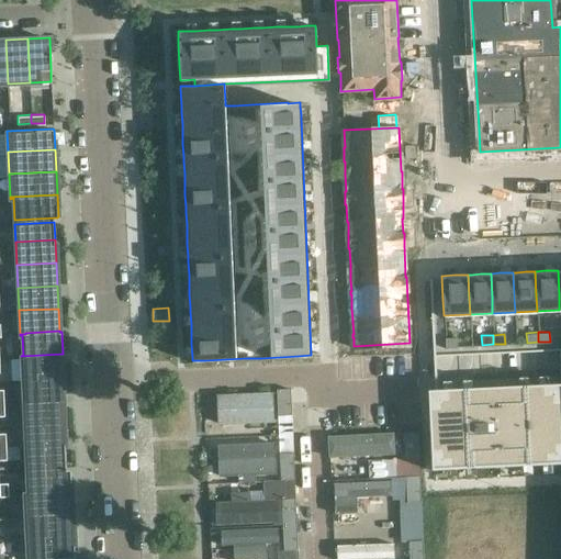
[(445,337),(445,346),(457,346),(457,336),(445,337)]
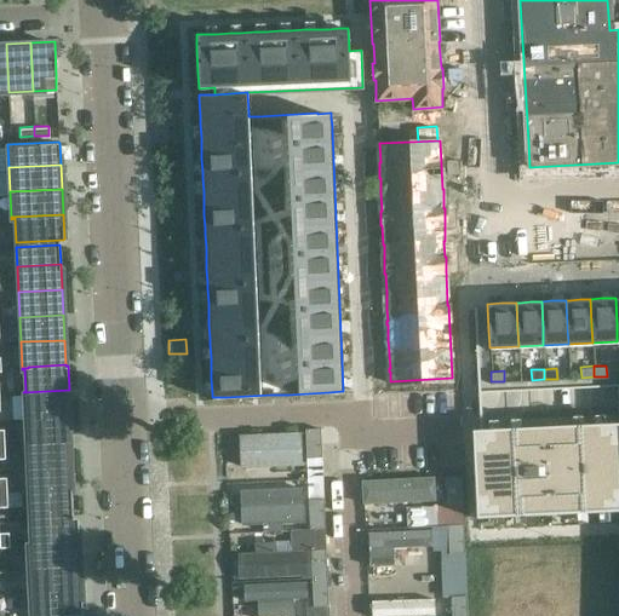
[(67,391),(69,391),(69,390),(23,392),(24,418),(68,416),(67,391)]
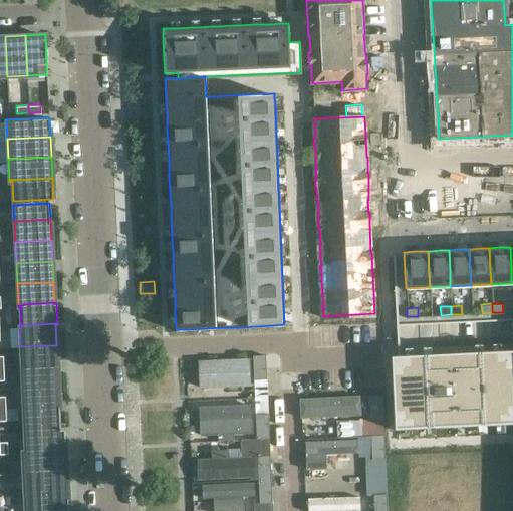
[(57,366),(56,345),(20,346),(21,368),(57,366)]
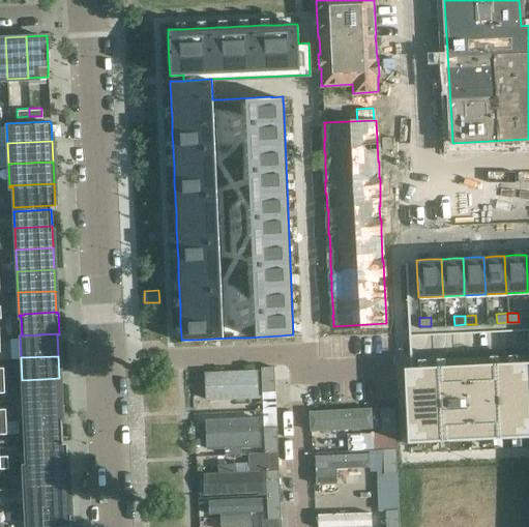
[(417,367),(410,367),(404,367),(407,442),(420,441),(430,441),(439,440),(448,440),(492,438),(501,437),(510,437),(520,437),(528,436),(528,360),(528,361),(517,361),(507,362),(498,362),(489,362),(445,366),(436,366),(425,366),(417,367)]
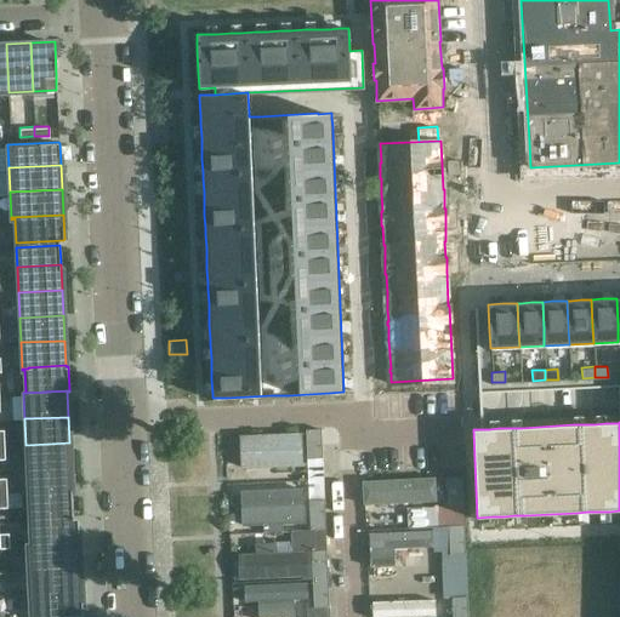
[(320,427),(305,428),(306,457),(322,456),(320,427)]
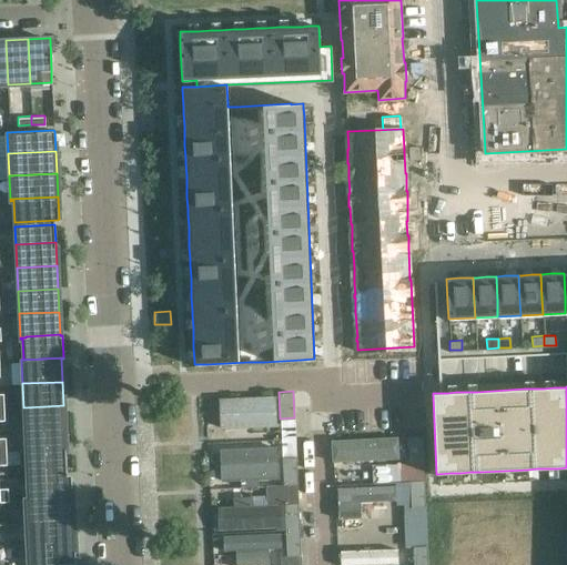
[(274,396),(220,399),(221,426),(275,423),(274,396)]
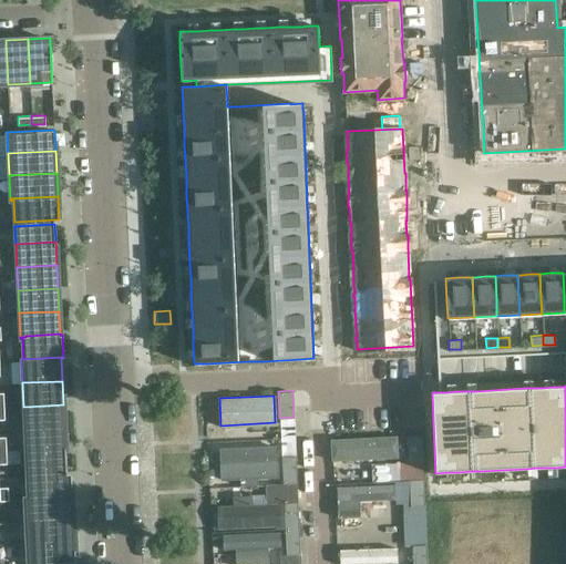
[(64,428),(63,404),(23,407),(24,430),(64,428)]
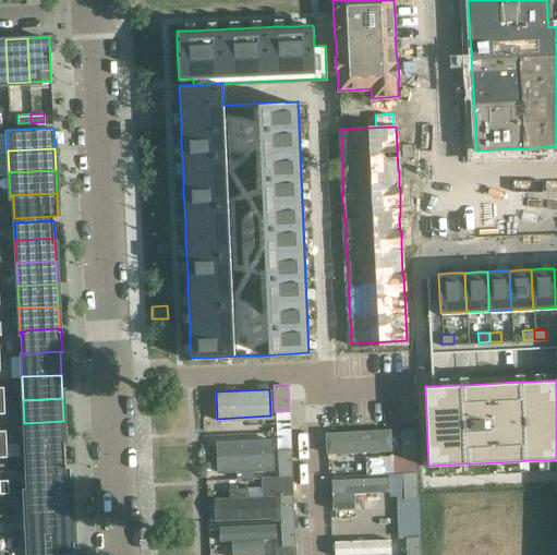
[(64,444),(63,421),(24,423),(25,446),(64,444)]
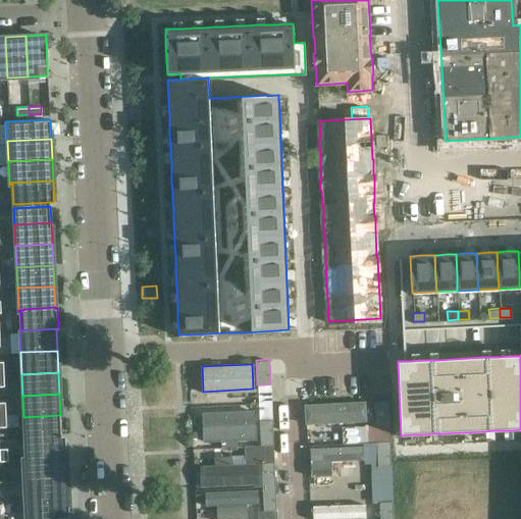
[(387,399),(374,400),(374,402),(374,410),(375,421),(375,424),(388,424),(387,399)]
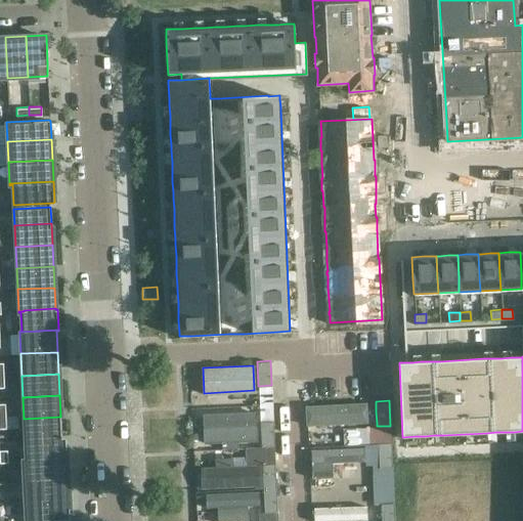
[(310,406),(311,426),(377,423),(376,403),(310,406)]
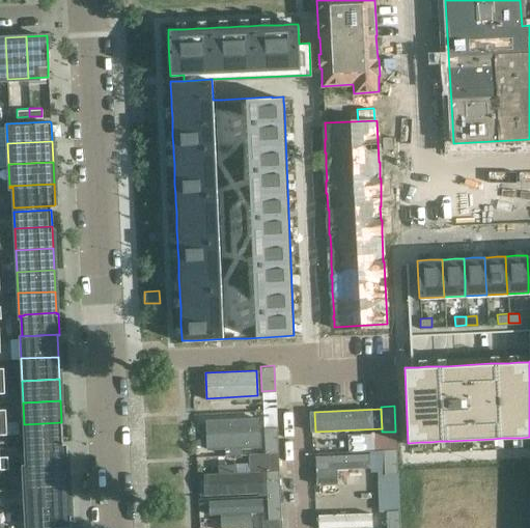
[(258,417),(206,419),(207,447),(259,445),(258,417)]
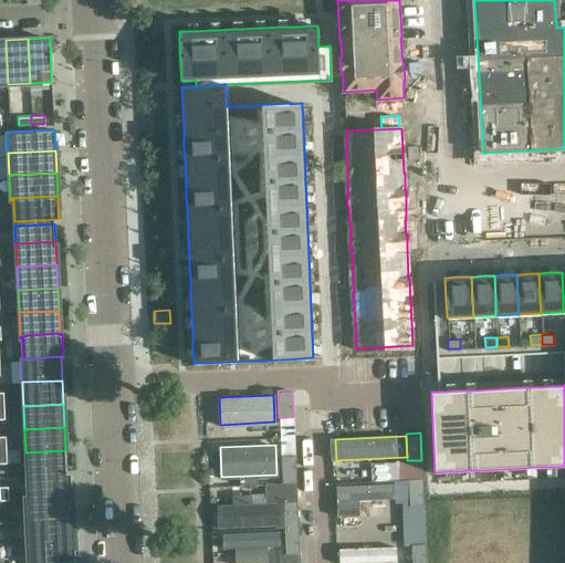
[(27,470),(65,468),(65,450),(25,452),(27,470)]
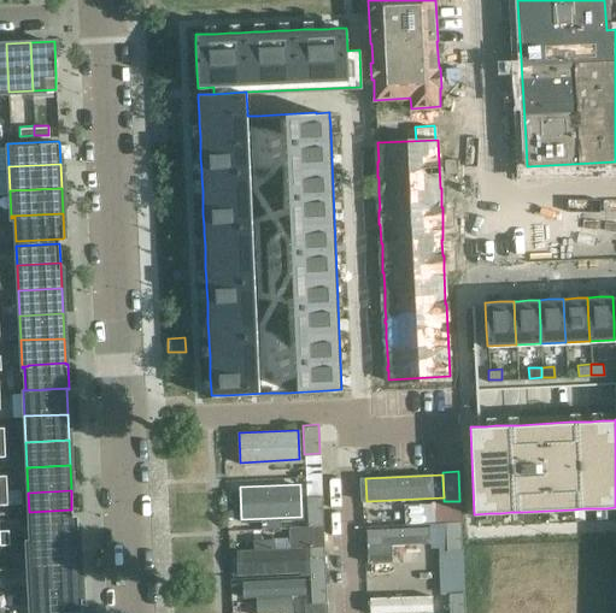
[(322,495),(306,495),(308,524),(323,524),(322,495)]
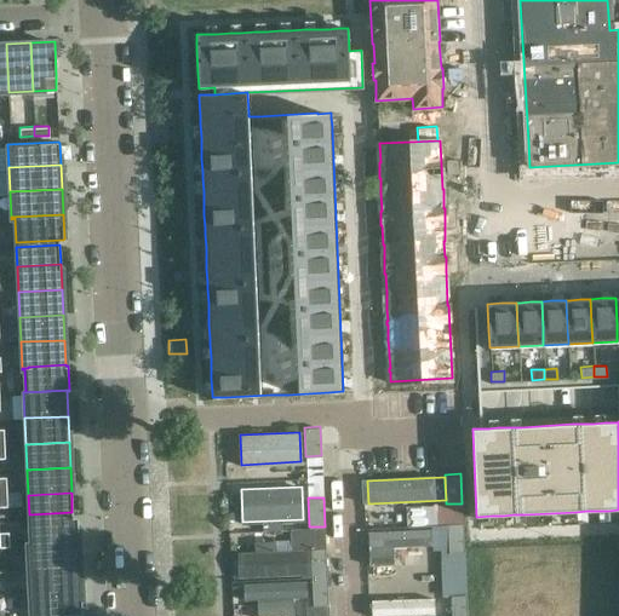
[(78,518),(76,517),(29,519),(30,542),(27,542),(27,543),(79,541),(78,518)]
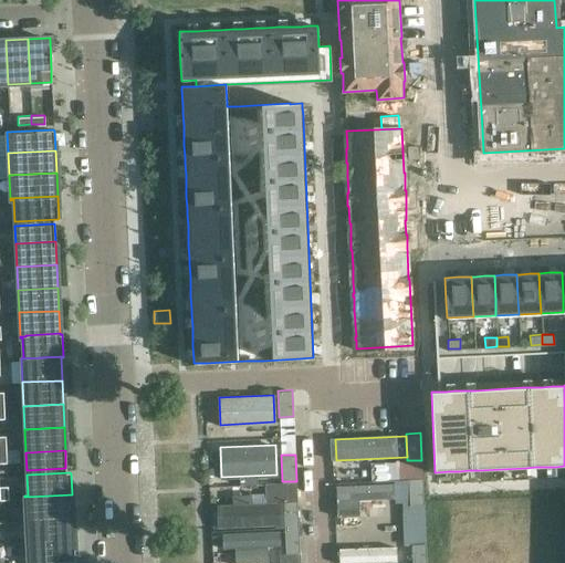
[(424,477),(408,477),(408,501),(425,501),(424,477)]
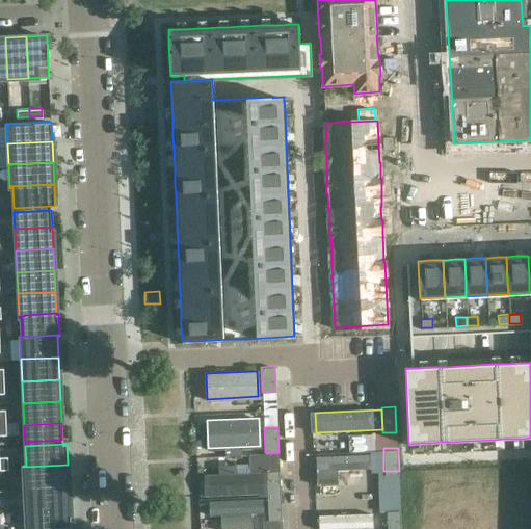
[(253,453),(254,469),(277,468),(277,453),(253,453)]
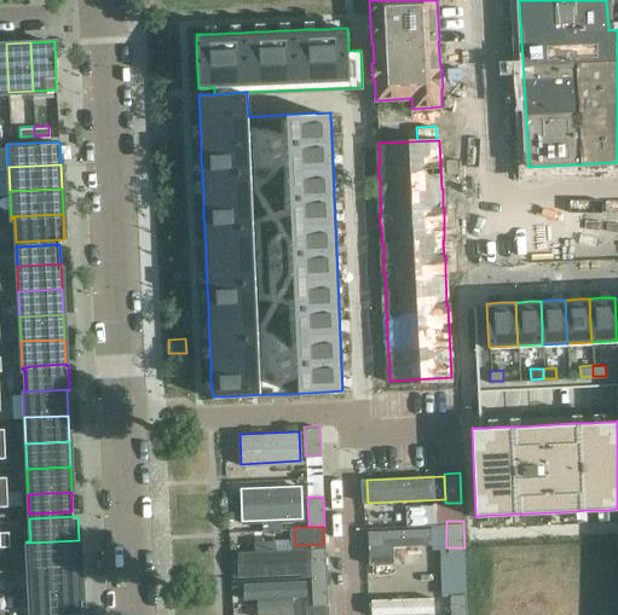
[(394,545),(394,562),(416,561),(416,544),(431,544),(429,527),(369,529),(370,546),(394,545)]
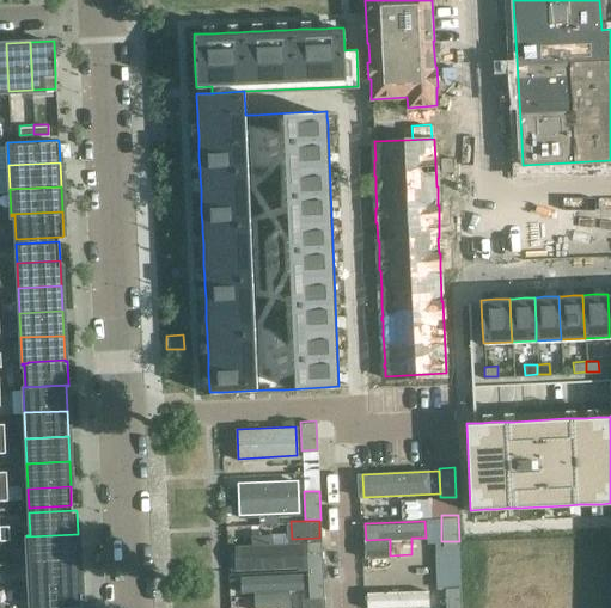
[(79,558),(78,534),(26,536),(28,560),(79,558)]
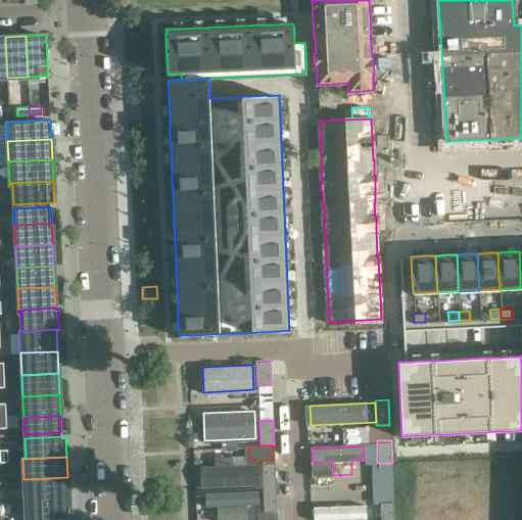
[(330,461),(311,462),(311,475),(331,475),(330,461)]
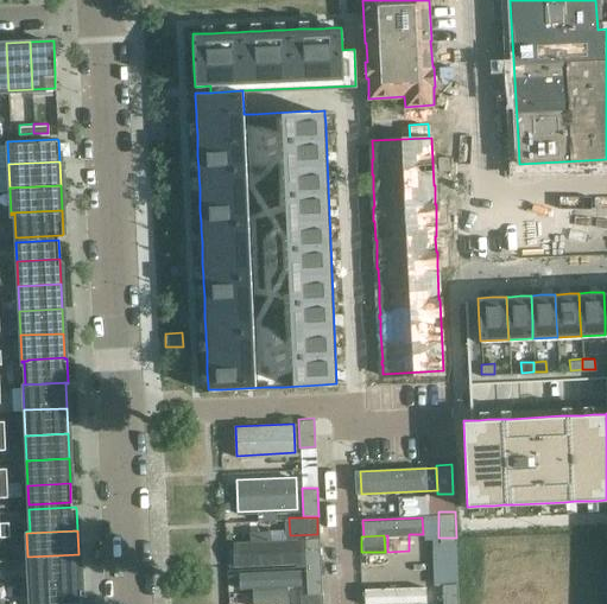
[(318,536),(304,538),(305,564),(320,564),(318,536)]
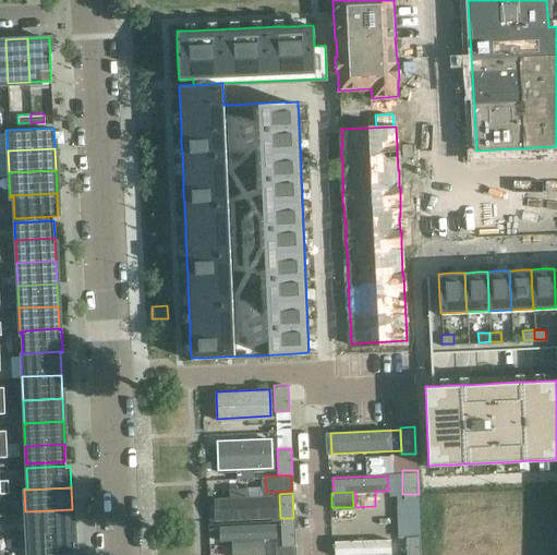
[(274,494),(214,497),(215,519),(275,516),(274,494)]
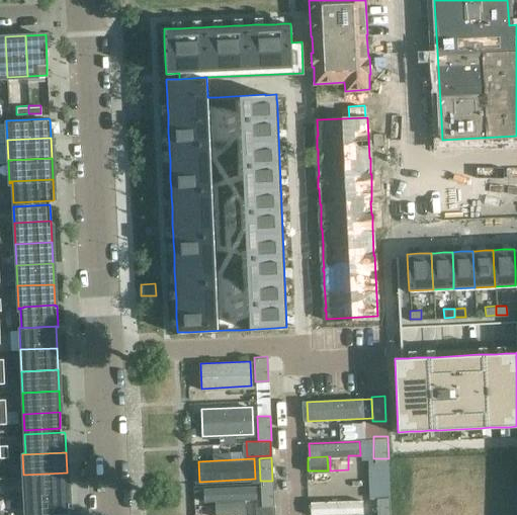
[(374,461),(366,461),(368,497),(375,497),(389,496),(388,460),(374,461)]
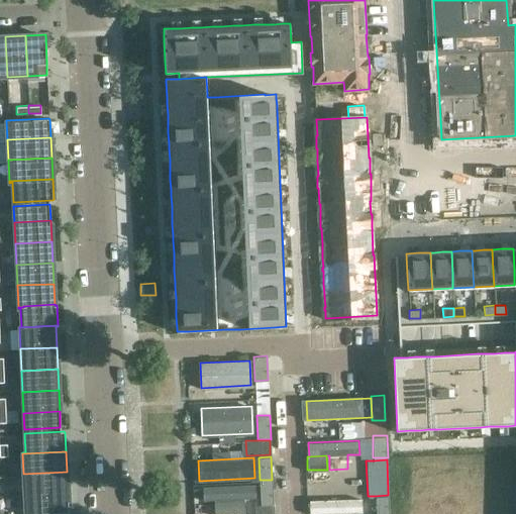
[(68,492),(67,472),(23,474),(23,494),(36,493),(68,492)]
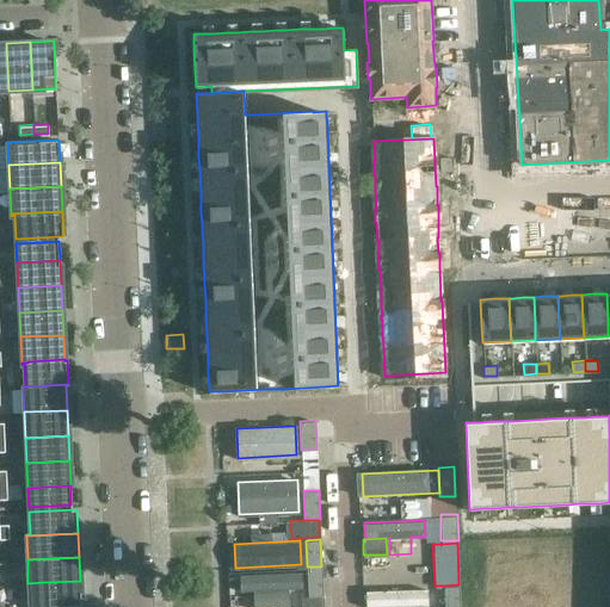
[(321,567),(307,567),(308,595),(322,595),(321,567)]
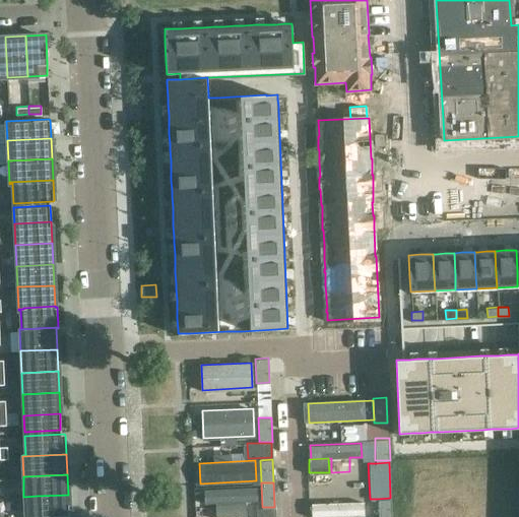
[(256,487),(205,489),(205,503),(216,502),(216,516),(245,516),(246,516),(245,501),(257,500),(256,487)]
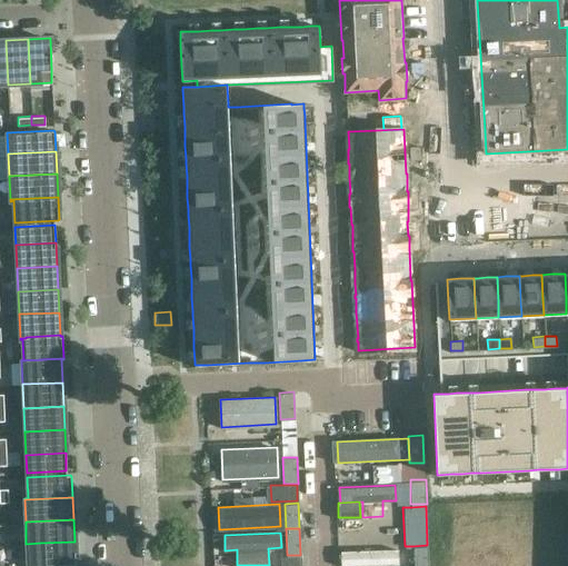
[(76,564),(75,542),(40,543),(26,544),(27,565),(41,565),(75,565),(76,564)]
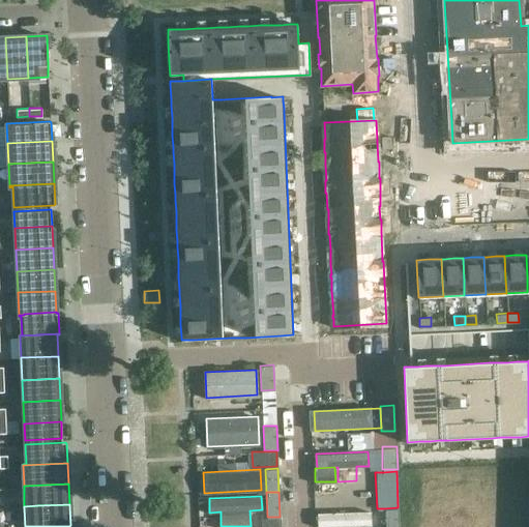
[(399,526),(398,507),(384,508),(385,526),(399,526)]
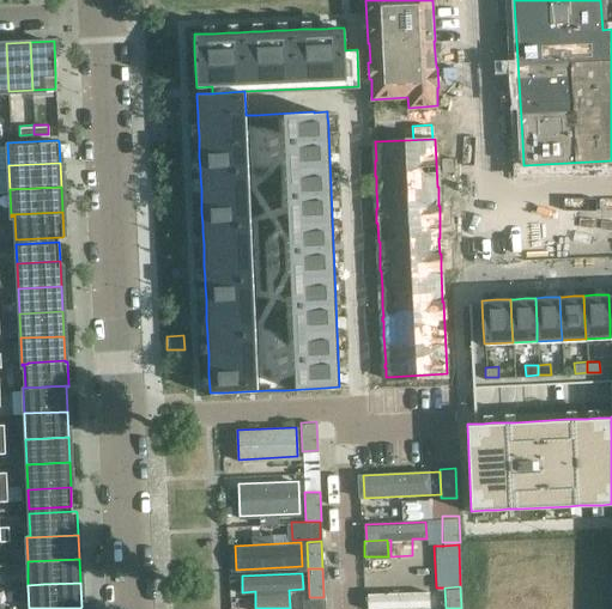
[(429,590),(368,592),(369,608),(430,607),(429,590)]
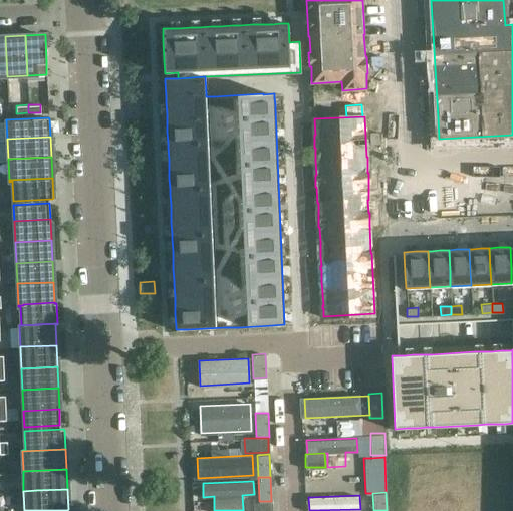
[(260,502),(260,510),(270,510),(271,502),(260,502)]
